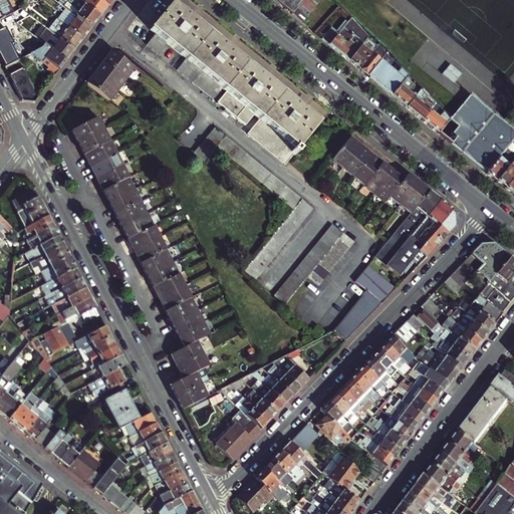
[(0,0),(0,19),(9,15),(0,0)]
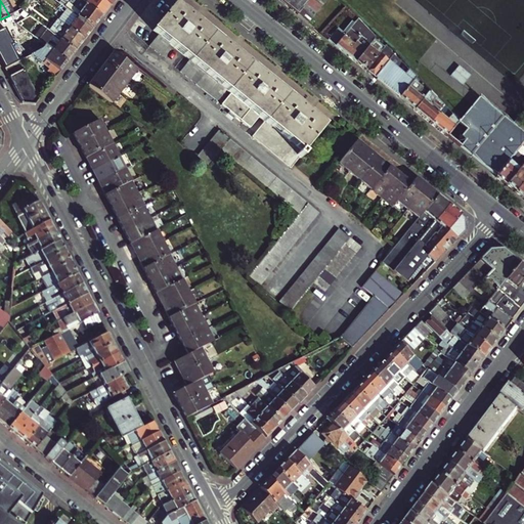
[(101,16),(86,5),(79,0),(72,0),(70,3),(81,12),(78,16),(93,29),(101,16)]
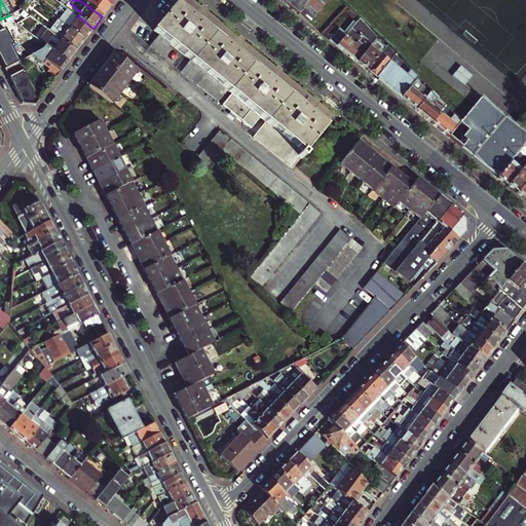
[(103,0),(89,0),(86,5),(102,16),(111,6),(103,0)]
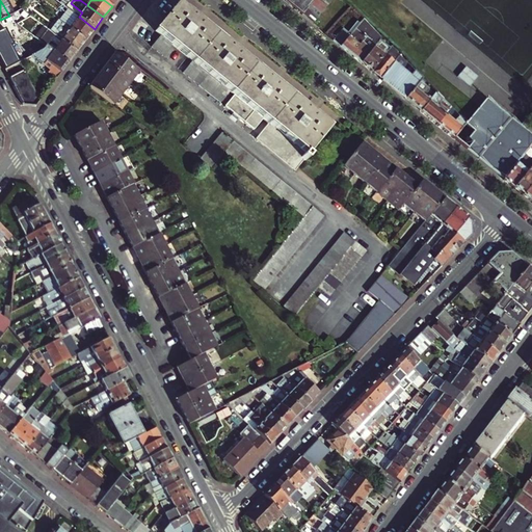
[(284,0),(301,14),(307,8),(311,2),(313,0),(284,0)]
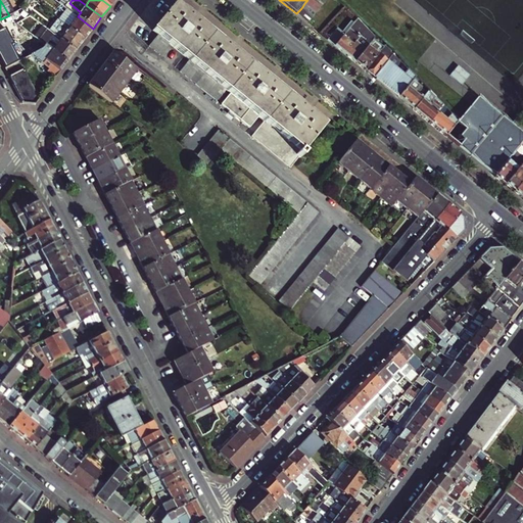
[(313,0),(307,0),(305,2),(316,11),(320,6),(313,0)]
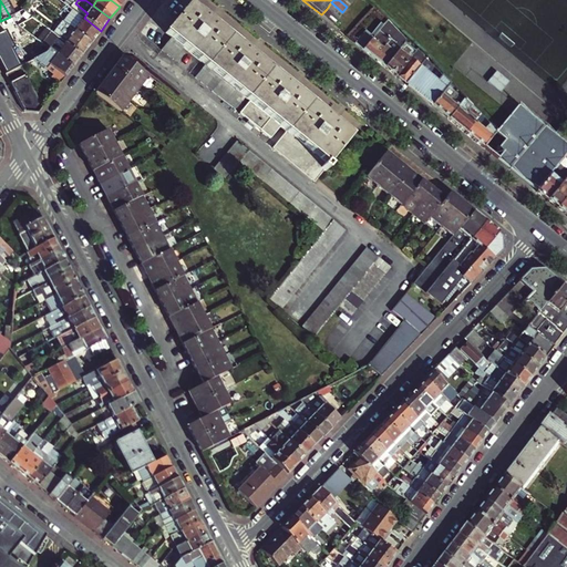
[(331,2),(327,9),(338,18),(342,12),(331,2)]
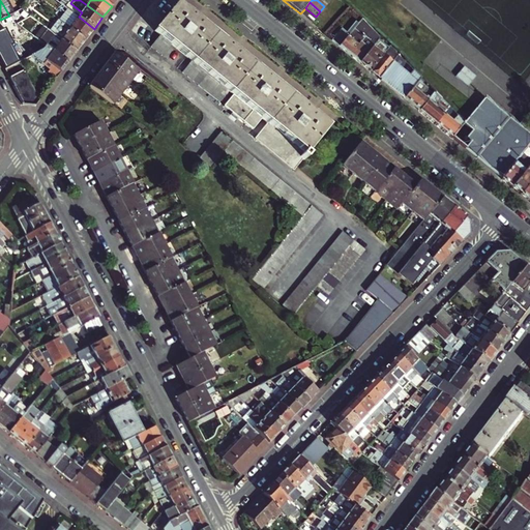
[(306,154),(325,131),(319,126),(321,123),(183,10),(181,12),(175,7),(155,30),(162,34),(151,47),(164,56),(173,43),(193,60),(183,71),(219,102),(229,91),(233,94),(224,106),(242,121),(252,110),(262,118),(268,122),(255,138),(294,170),(302,159),(304,162),(308,155),(306,154)]
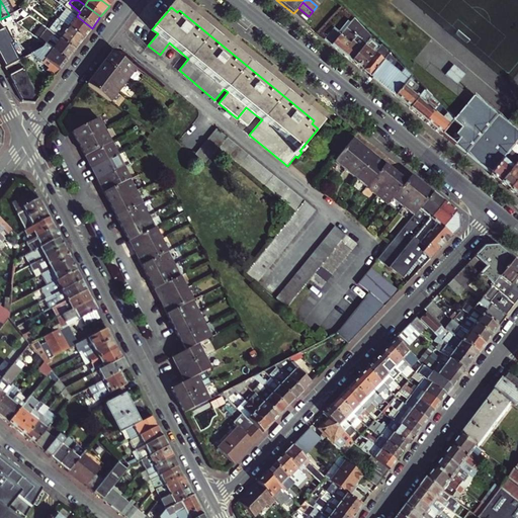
[(309,16),(298,8),(293,13),(304,22),(309,16)]
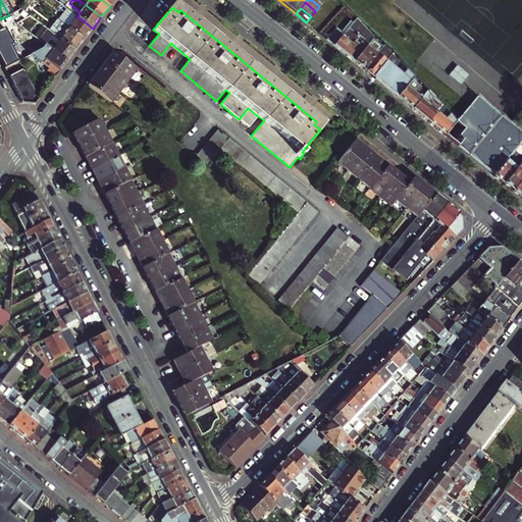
[(22,10),(10,15),(13,21),(28,14),(22,10)]
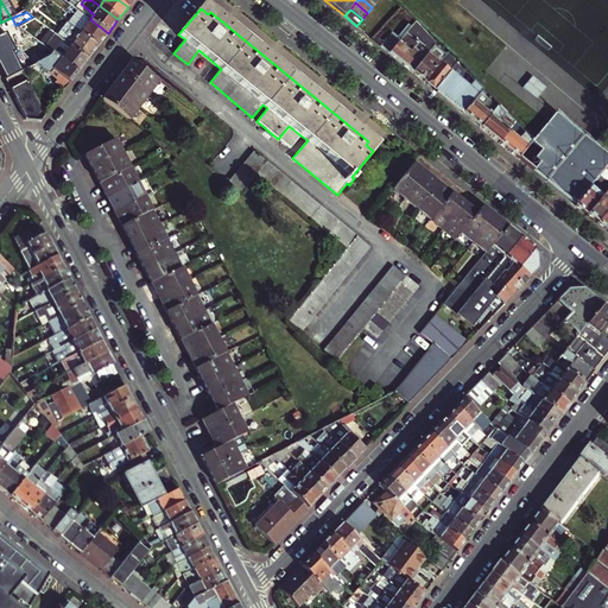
[(99,45),(108,33),(90,19),(81,12),(71,25),(99,45)]
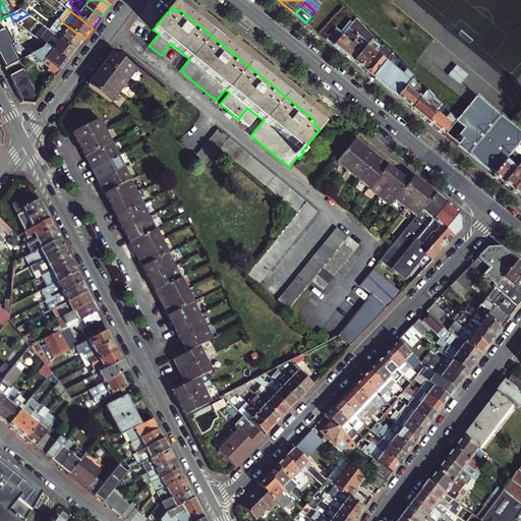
[(336,26),(326,39),(352,61),(364,46),(371,38),(358,23),(357,22),(353,19),(343,33),(336,26)]
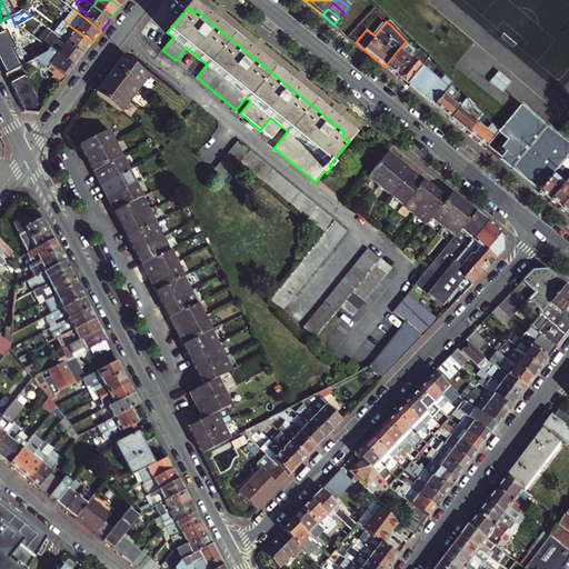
[(57,36),(82,55),(92,42),(67,23),(57,36)]
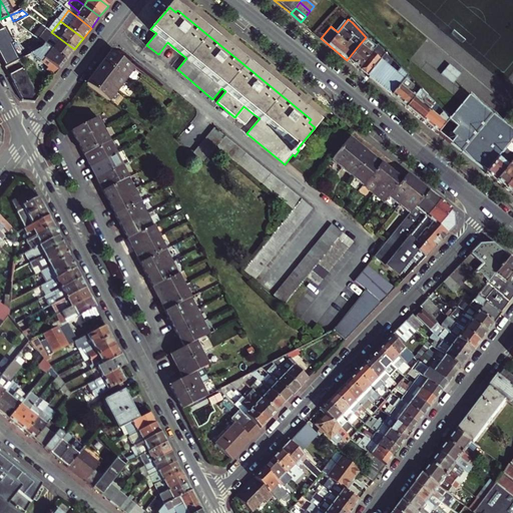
[(66,61),(74,49),(51,32),(42,24),(34,35),(43,42),(66,61)]
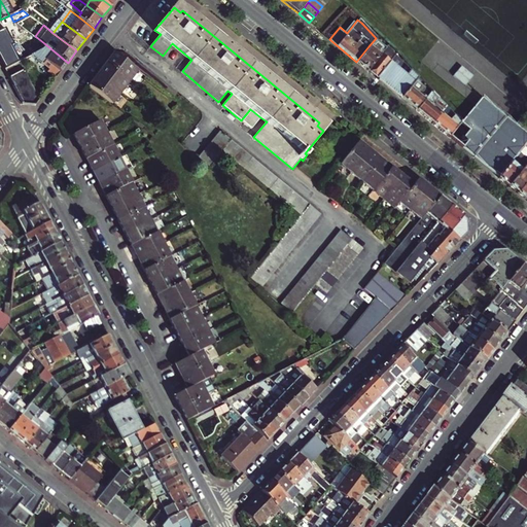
[(369,46),(356,62),(366,70),(381,54),(386,46),(376,38),(369,46)]
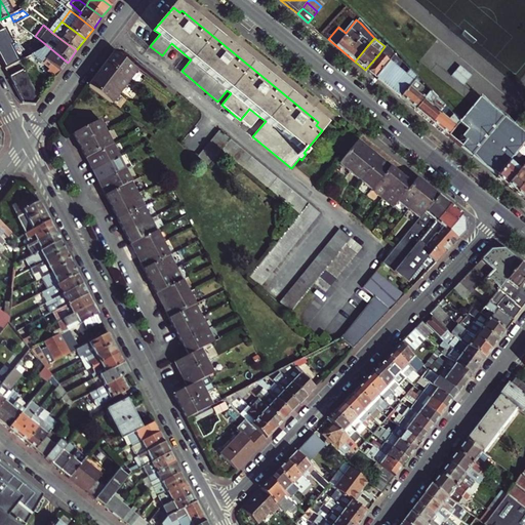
[(36,59),(57,76),(68,63),(44,43),(41,47),(40,46),(18,59),(23,68),(36,59)]
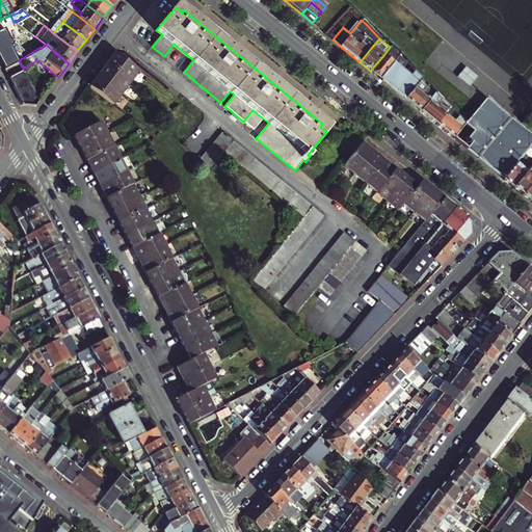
[(370,71),(379,78),(398,55),(396,52),(390,47),(384,54),(370,71)]
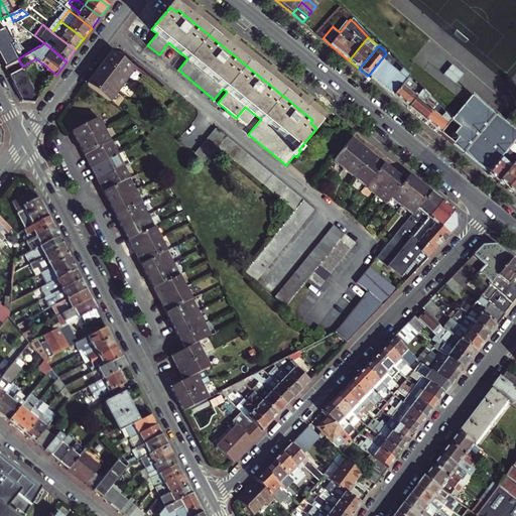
[(104,61),(127,80),(135,69),(112,50),(104,61)]
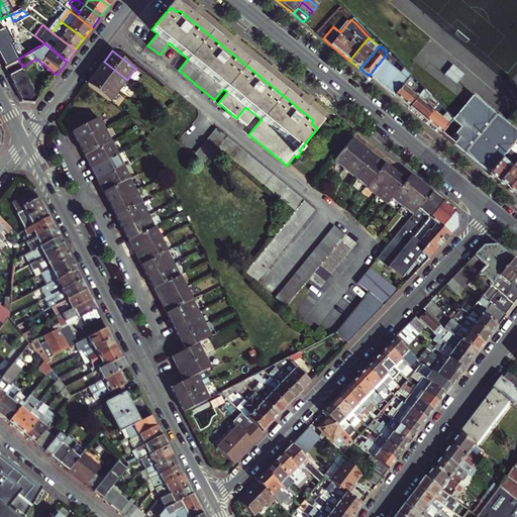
[(408,108),(423,90),(387,54),(369,76),(408,108)]
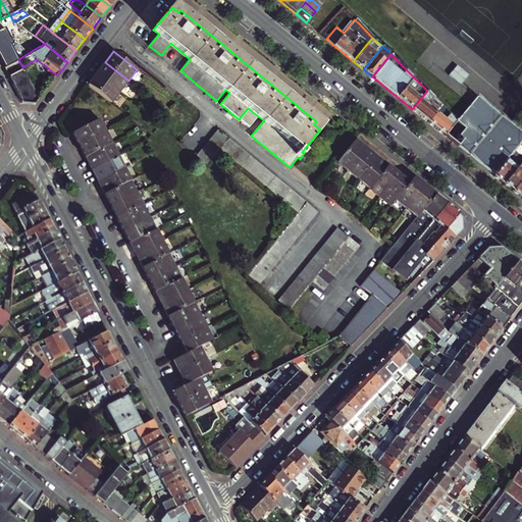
[(18,59),(5,68),(9,76),(22,67),(18,59)]
